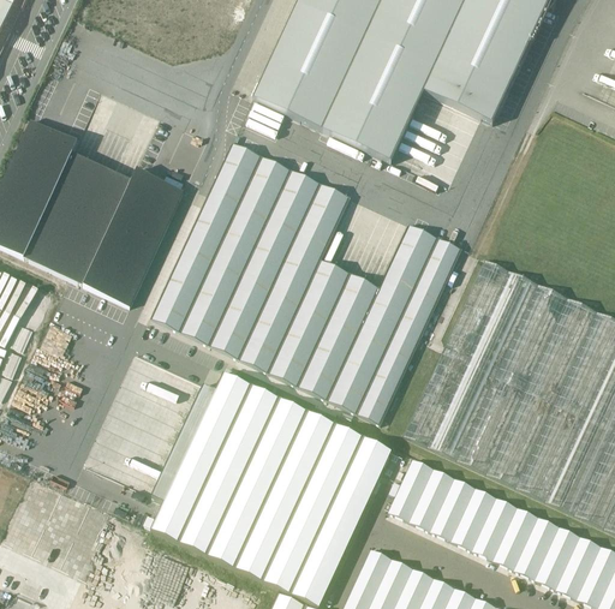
[(0,0),(0,29),(13,0),(0,0)]
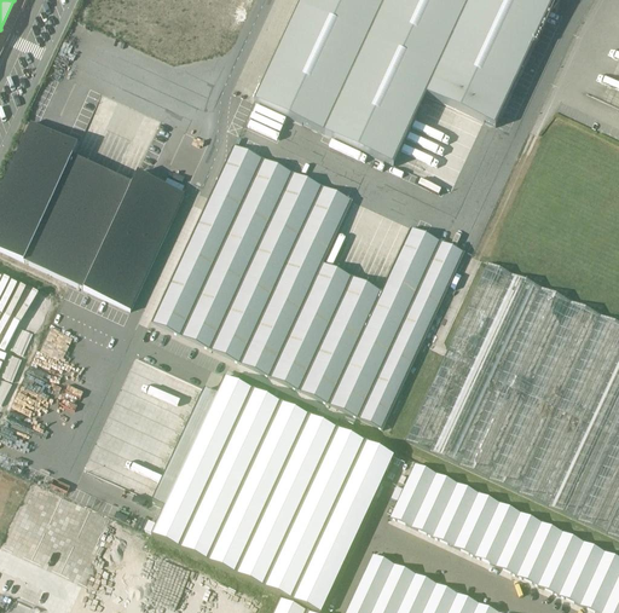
[(299,0),(254,97),(393,162),(393,161),(426,91),(482,117),(495,123),(533,40),(550,5),(553,6),(555,7),(557,0),(299,0)]
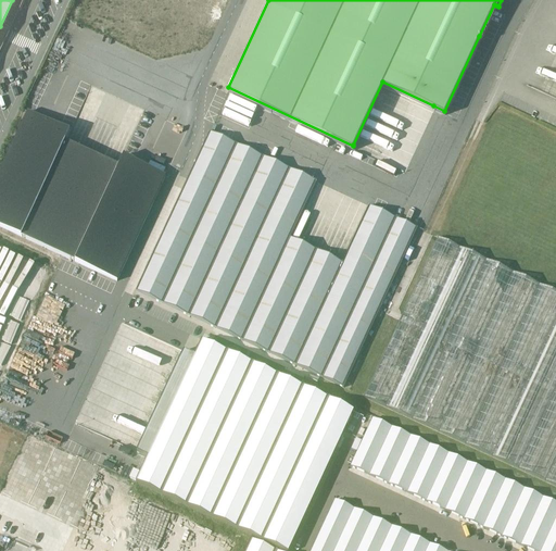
[(26,108),(0,164),(0,223),(116,276),(165,171),(163,170),(147,163),(123,151),(118,161),(64,137),(68,127),(26,108)]
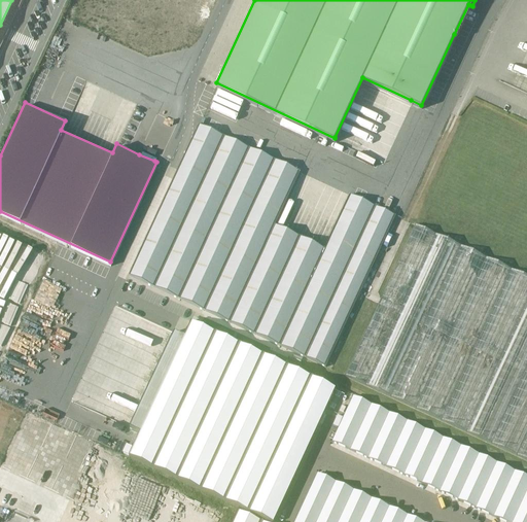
[(325,362),(395,211),(349,190),(324,244),(275,221),(300,167),(199,119),(129,271),(325,362)]
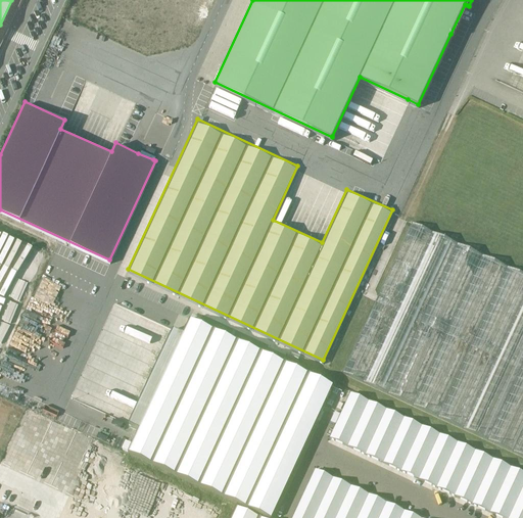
[(141,147),(138,153),(153,159),(155,153),(141,147)]
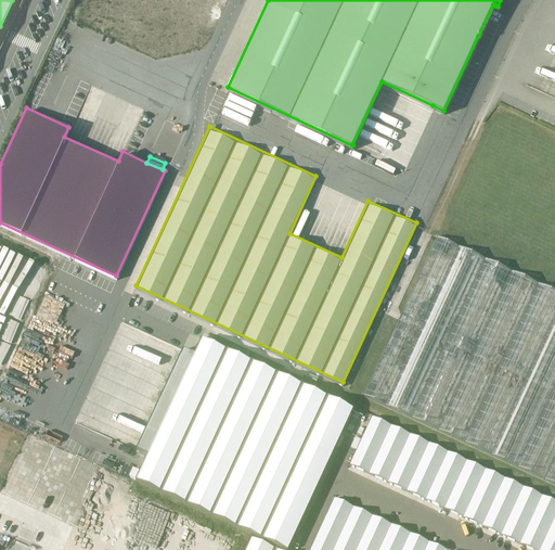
[(554,288),(437,233),(363,392),(554,480),(554,288)]
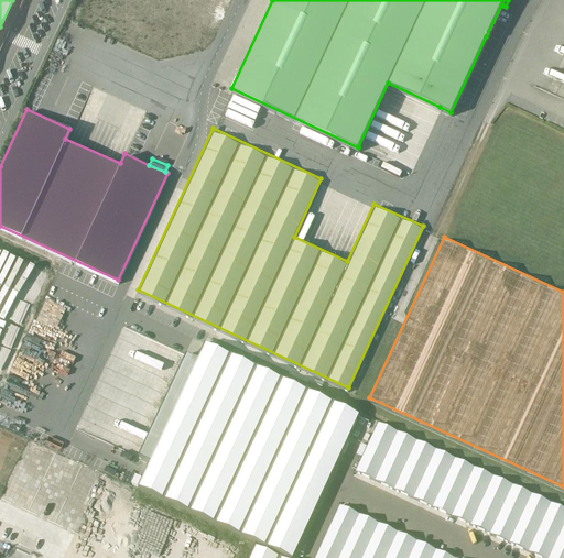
[(24,306),(21,304),(23,297),(19,295),(10,313),(19,317),(24,306)]
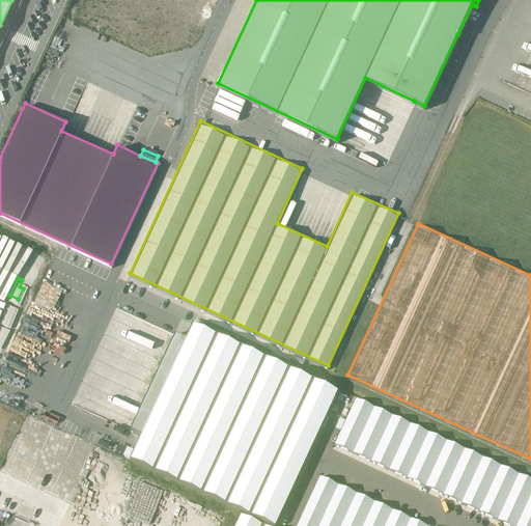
[(130,455),(241,507),(275,523),(337,389),(337,387),(192,320),(185,334),(174,330),(130,427),(140,432),(130,455)]
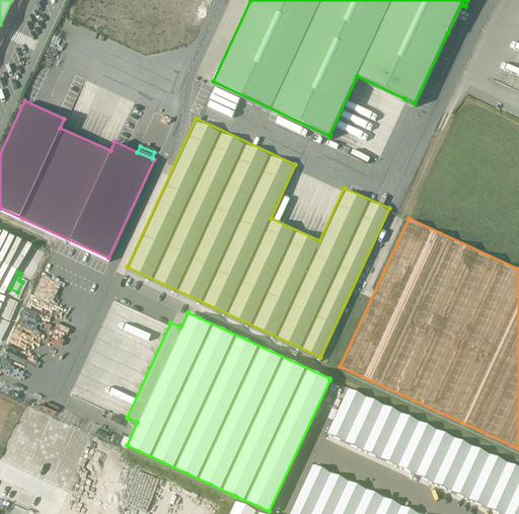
[(518,513),(518,465),(347,386),(326,430),(508,513),(518,513)]
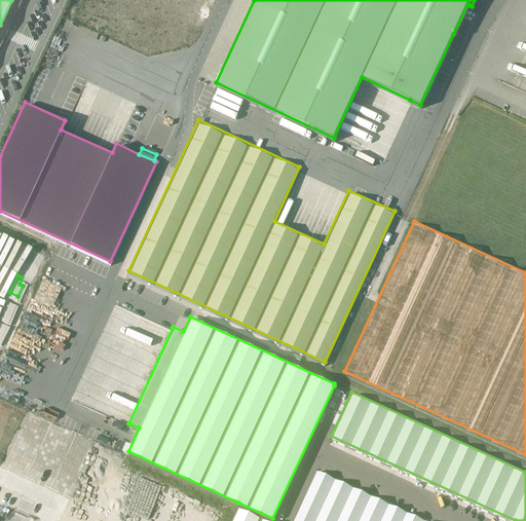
[(271,520),(72,429),(27,520),(271,520)]
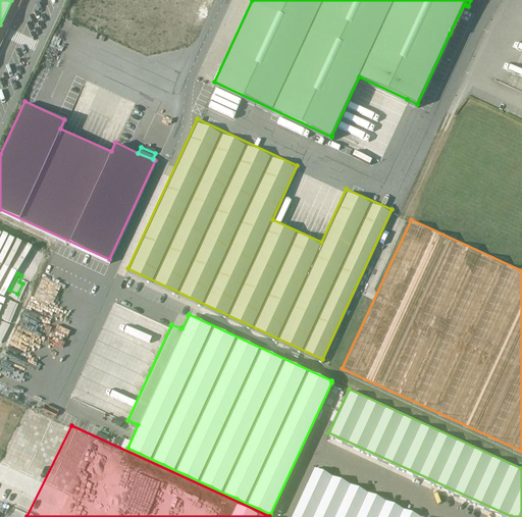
[(428,516),(314,464),(291,514),(296,516),(428,516)]
